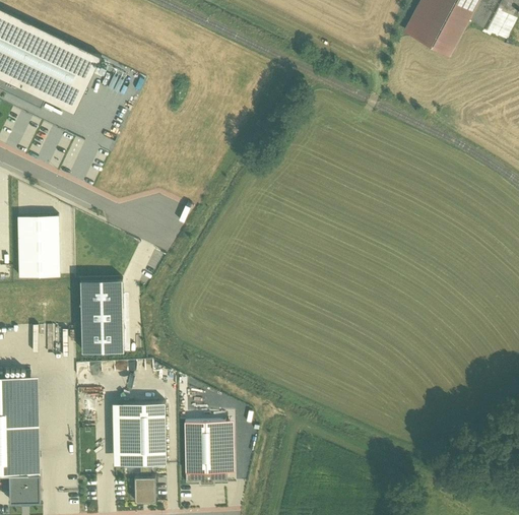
[(468,22),(479,0),(422,0),(403,33),(449,58),(468,22)]
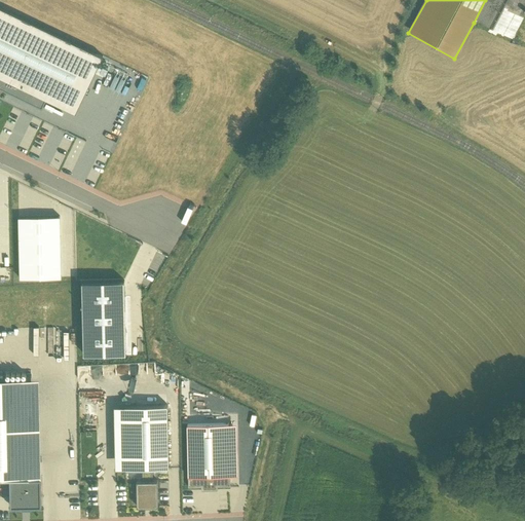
[(524,0),(485,0),(474,23),(505,40),(522,9),(524,10),(524,0)]
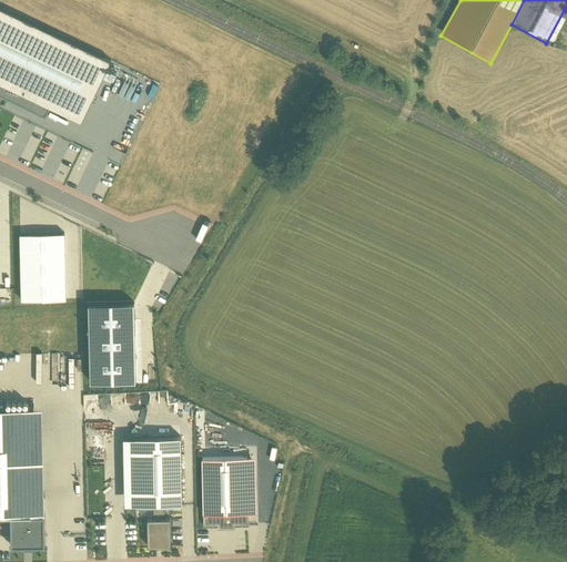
[(0,98),(47,120),(51,110),(82,125),(112,63),(0,10),(0,98)]
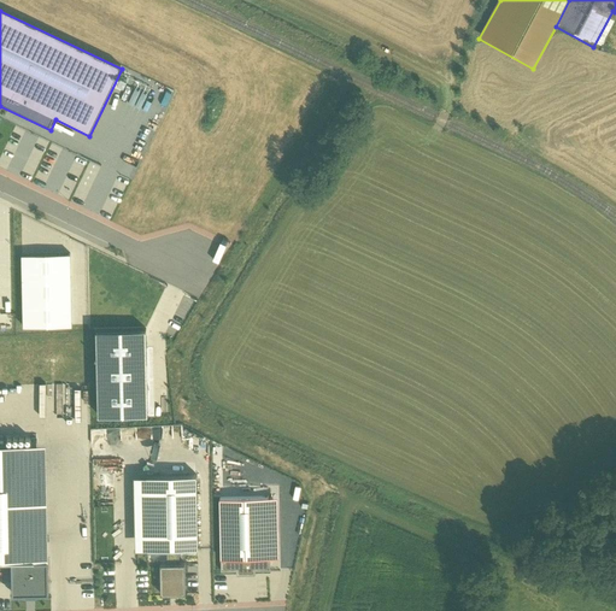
[(69,258),(21,260),(22,333),(71,332),(69,258)]
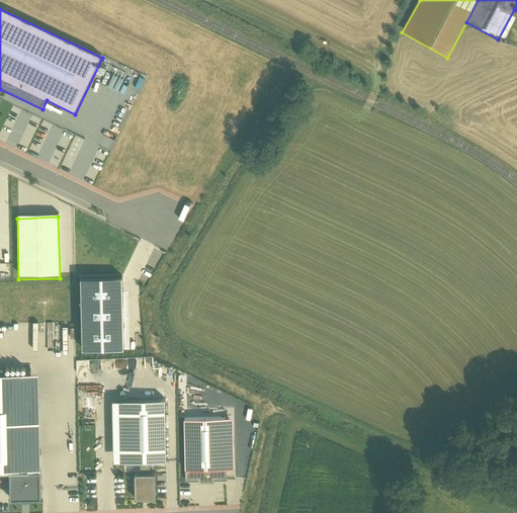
[(121,277),(78,278),(80,353),(123,352),(121,277)]
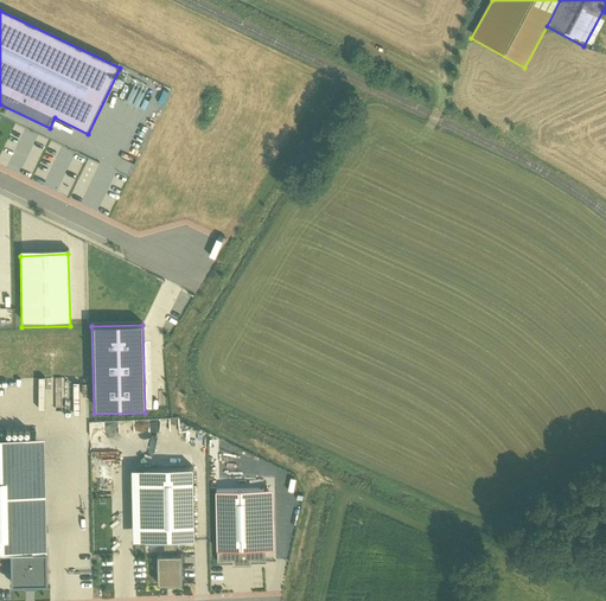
[(44,442),(0,442),(0,556),(8,556),(8,590),(46,589),(44,442)]
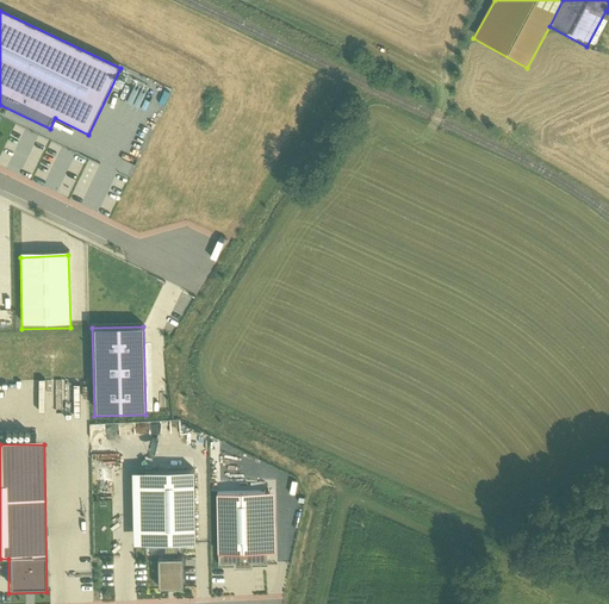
[(193,474),(131,475),(134,548),(163,548),(163,562),(157,562),(157,592),(182,592),(181,561),(176,561),(176,547),(194,547),(193,474)]
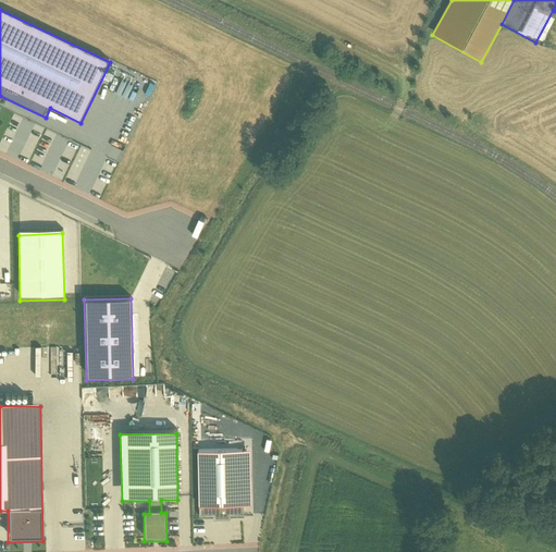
[(250,452),(197,452),(198,510),(250,508),(250,452)]
